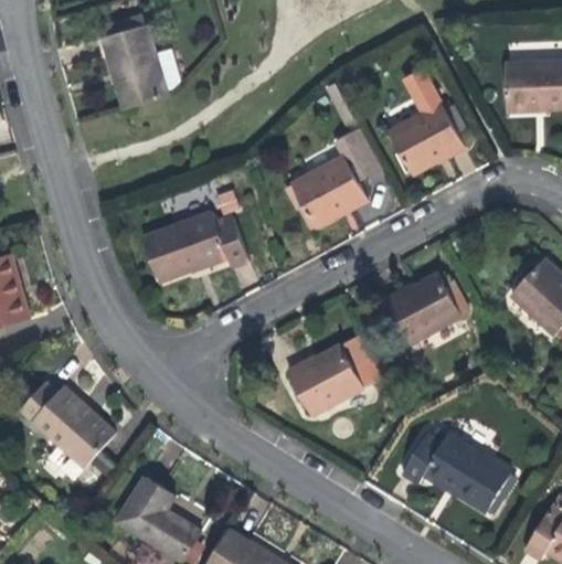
[(99,38),(120,110),(167,97),(146,24),(99,38)]
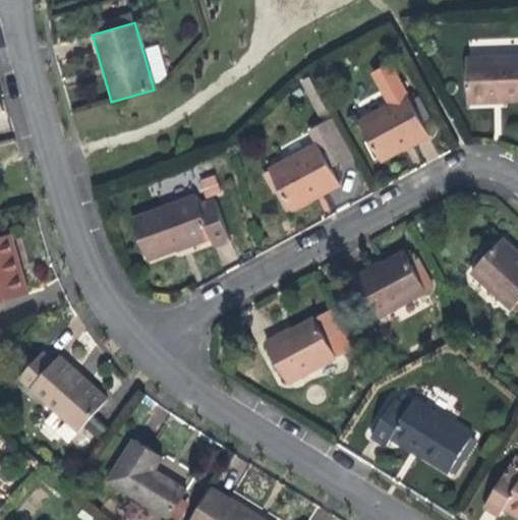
[(502,100),(502,102),(517,101),(517,55),(463,57),(464,100),(502,100)]
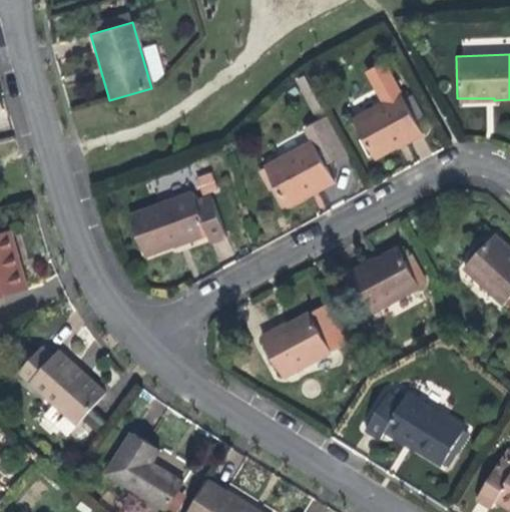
[(413,122),(419,118),(408,96),(405,98),(401,100),(398,95),(381,63),(364,73),(381,104),(350,120),(372,159),(419,134),(413,122)]
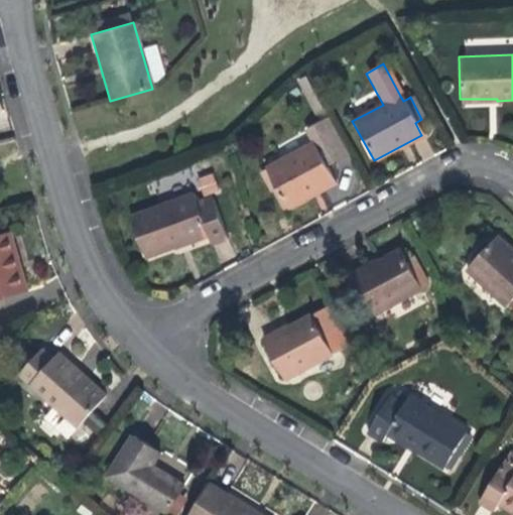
[(326,168),(349,157),(329,120),(305,131),(311,143),(264,168),(286,208),(334,183),(326,168)]
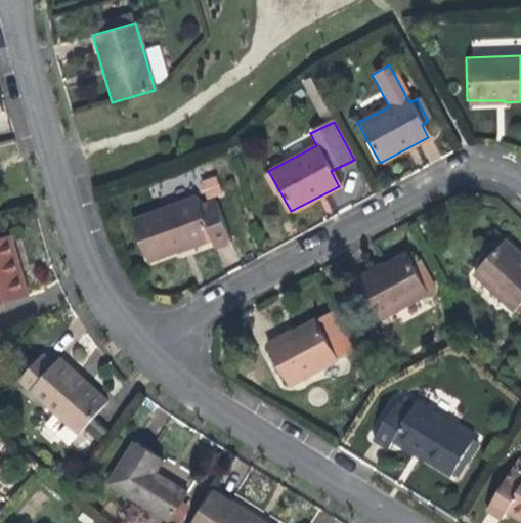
[(201,201),(219,195),(214,176),(194,181),(201,201)]
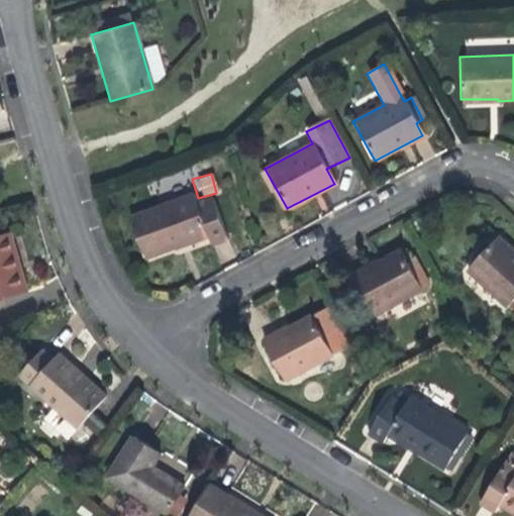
[(192,194),(128,217),(142,259),(207,235),(210,245),(225,238),(210,197),(195,203),(192,194)]
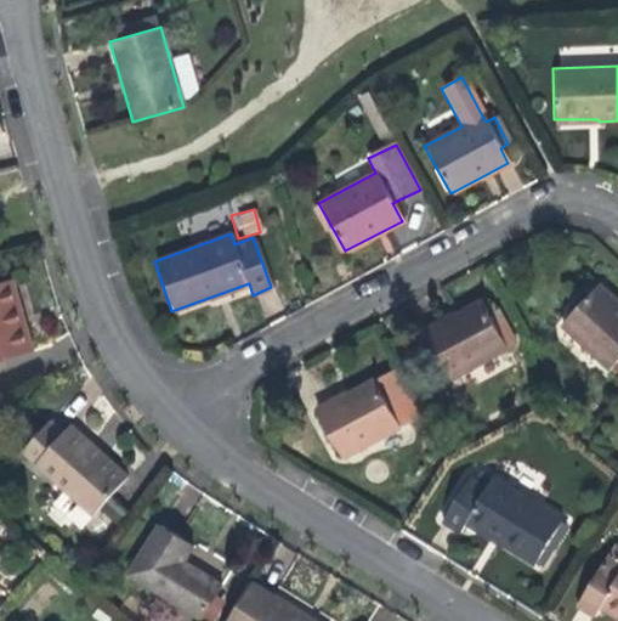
[(0,362),(32,354),(11,281),(0,283),(0,362)]
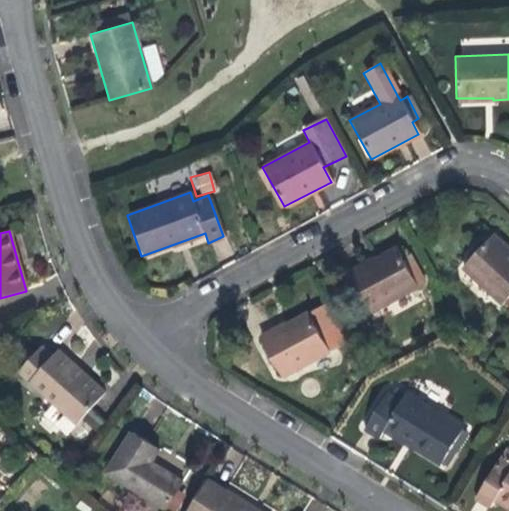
[(508,251),(492,235),(461,267),(501,304),(508,295),(508,251)]
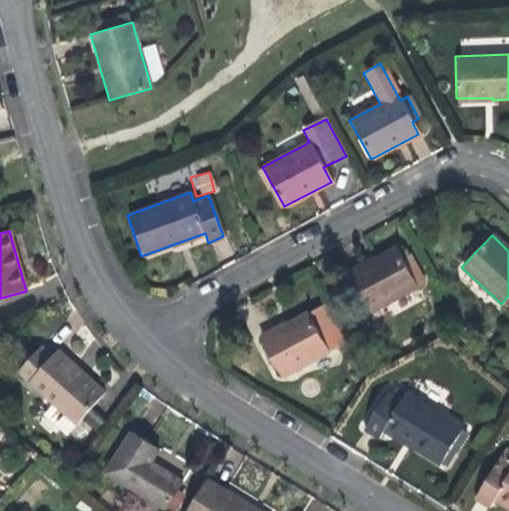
[(417,287),(396,248),(374,259),(373,258),(347,272),(369,312),(417,287)]
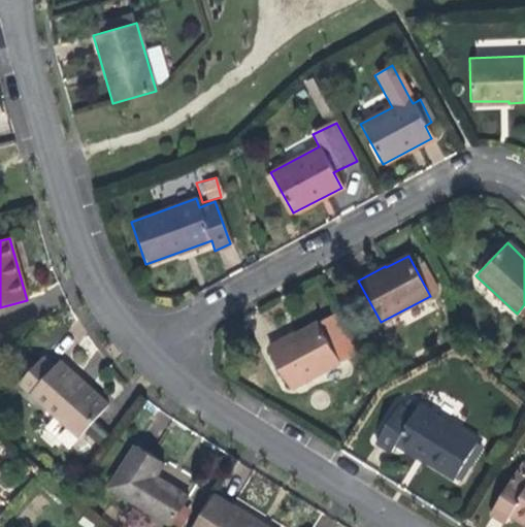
[(356,352),(335,313),(295,335),(296,336),(285,342),(285,340),(269,350),(290,388),(356,352)]
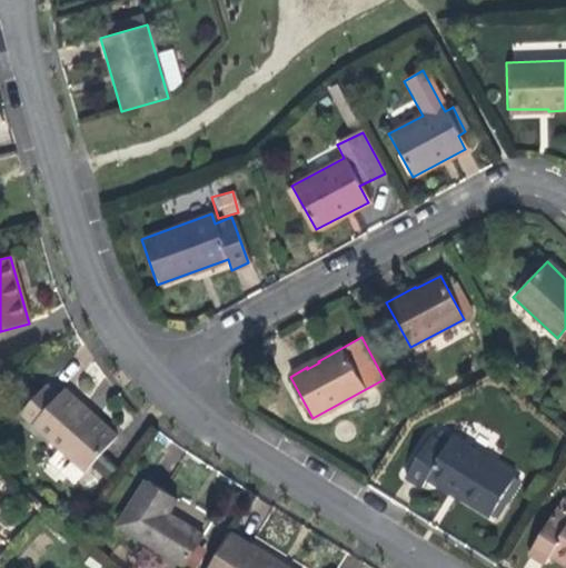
[(83,472),(115,438),(62,391),(58,396),(46,385),(18,414),(83,472)]
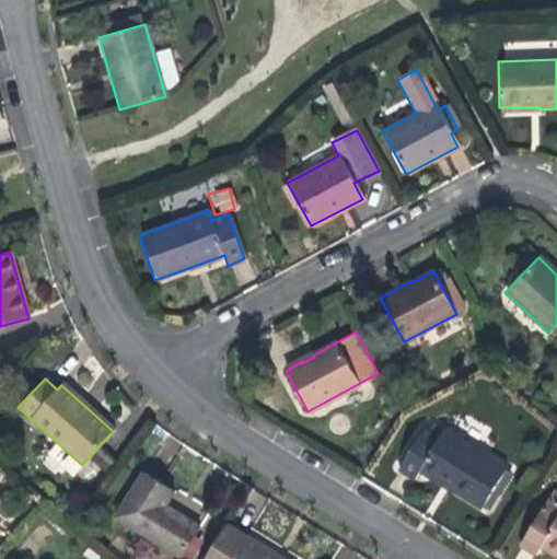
[(479,507),(503,469),(442,430),(438,437),(424,428),(397,469),(412,478),(417,469),(479,507)]
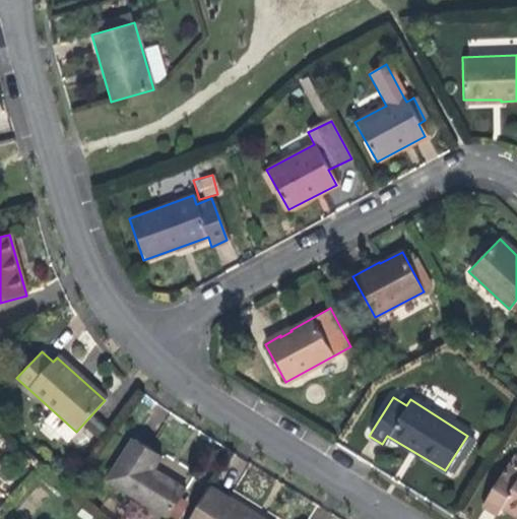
[(165,515),(181,489),(148,468),(155,456),(131,441),(106,479),(165,515)]
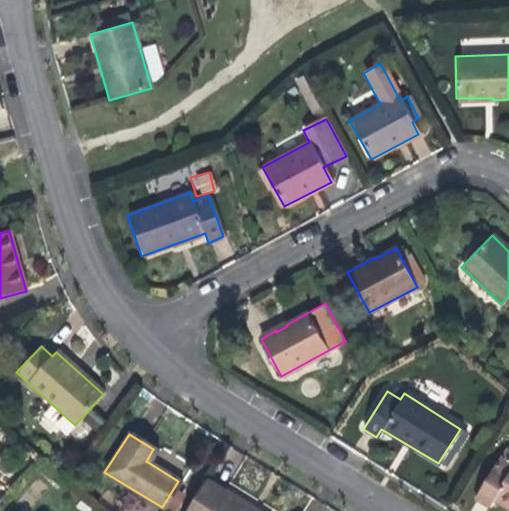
[(508,453),(503,450),(496,463),(508,471),(508,453)]
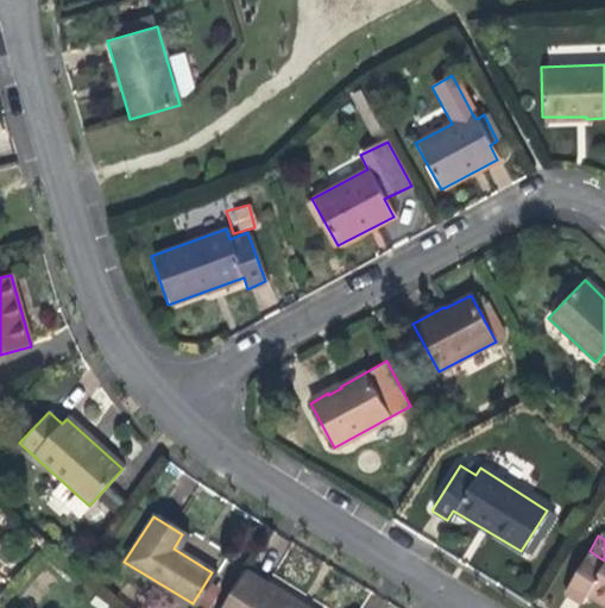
[(604,561),(590,551),(562,594),(579,603),(586,594),(604,606),(604,561)]
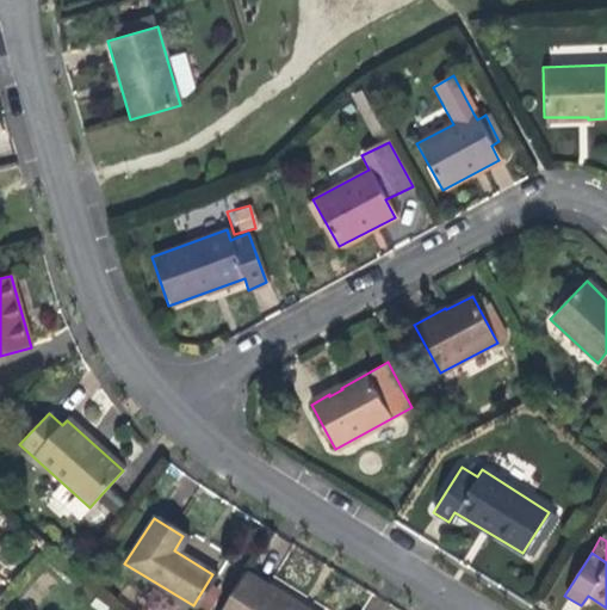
[(309,609),(246,571),(222,609),(309,609)]
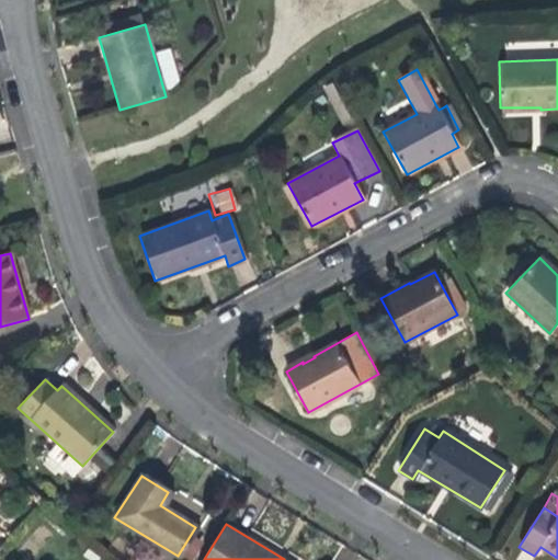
All buildings are outlined.
